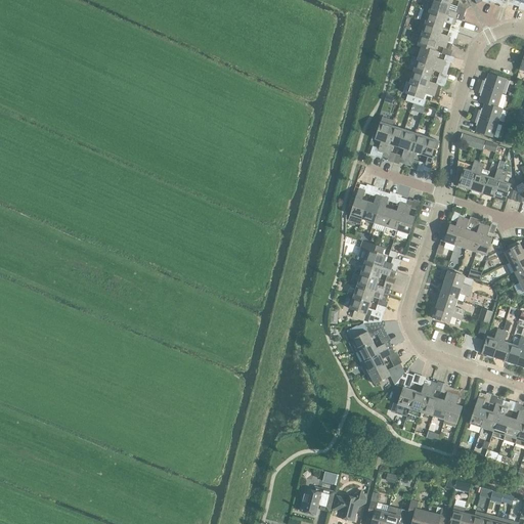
[(436,0),(432,0),(429,10),(461,20),(462,15),(448,10),(450,5),(436,0)]
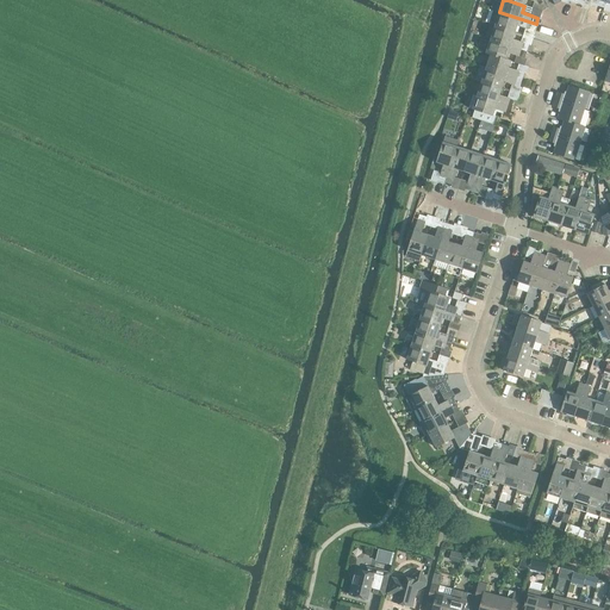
[(499,12),(495,26),(515,32),(517,26),(534,31),(536,24),(499,12)]
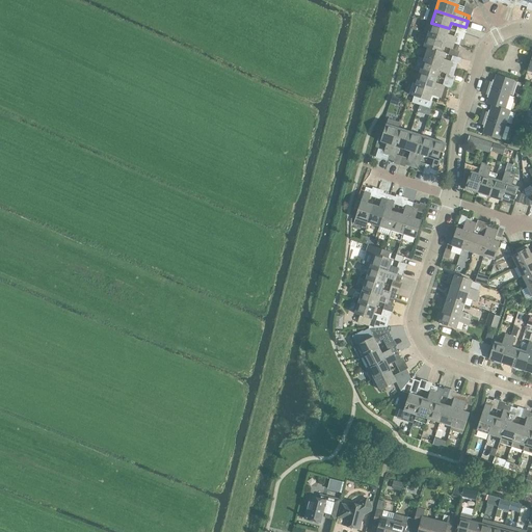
[(424,33),(428,34),(459,45),(461,40),(461,38),(448,34),(449,28),(431,23),(428,22),(424,33)]
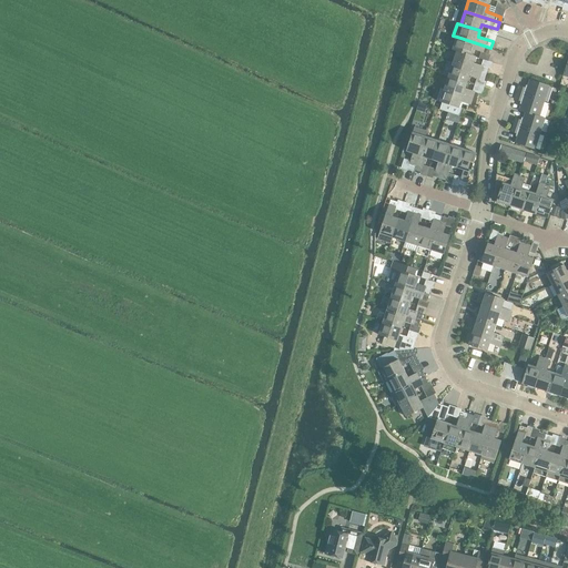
[(453,50),(457,51),(472,56),(474,49),(488,54),(490,48),(457,37),(453,50)]
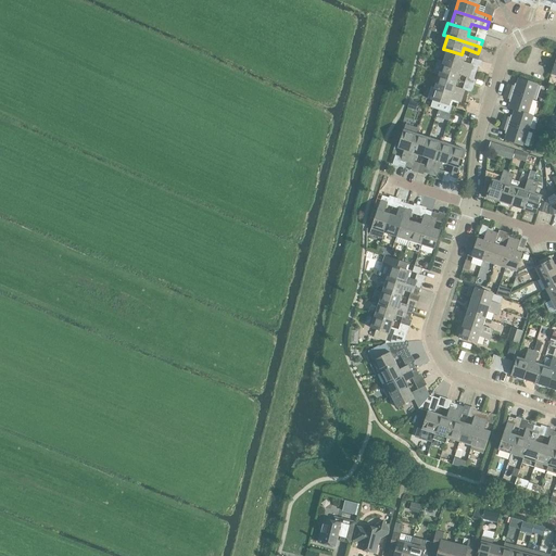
[(447,50),(443,62),(476,73),(478,67),(464,62),(466,55),(462,54),(447,50)]
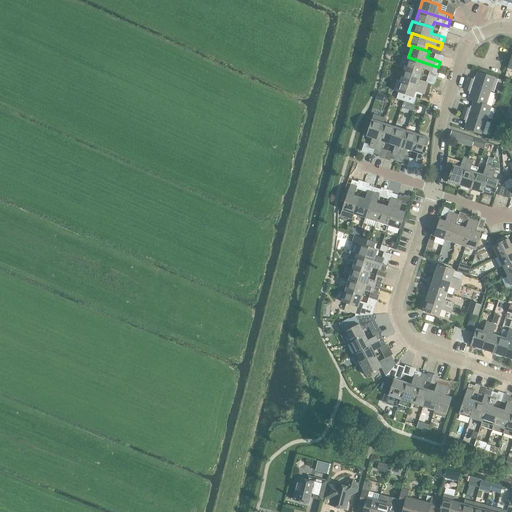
[(408,57),(404,69),(421,74),(423,69),(436,73),(438,67),(408,57)]
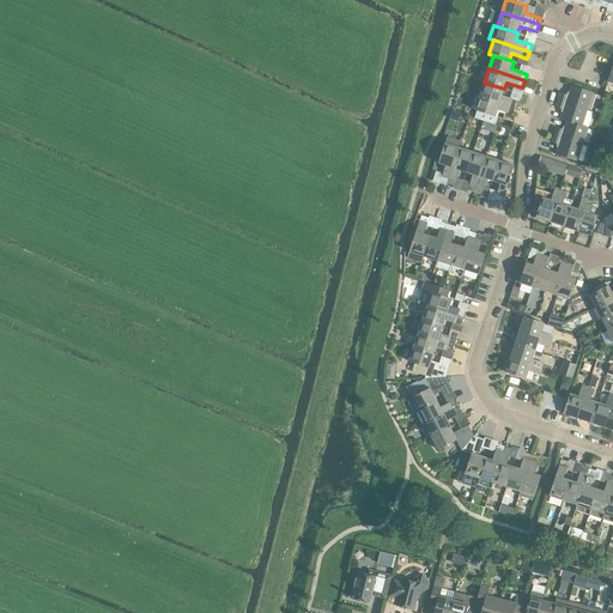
[(484,83),(479,96),(516,108),(519,101),(502,96),(504,89),(484,83)]
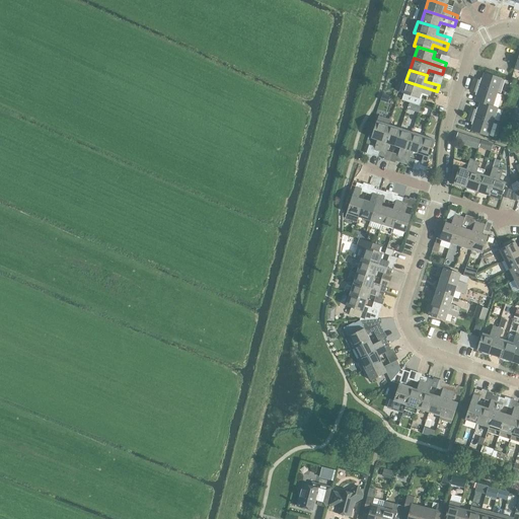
[(475,79),(473,85),(497,93),(502,79),(485,73),(482,81),(475,79)]
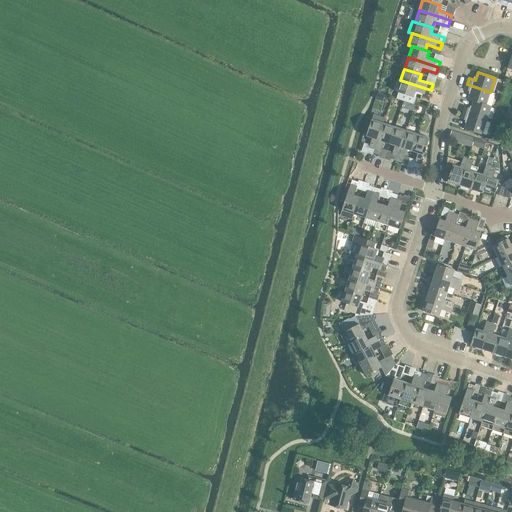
[(431,90),(400,80),(397,79),(393,90),(398,92),(396,99),(413,104),(415,98),(414,97),(416,91),(429,96),(431,90)]
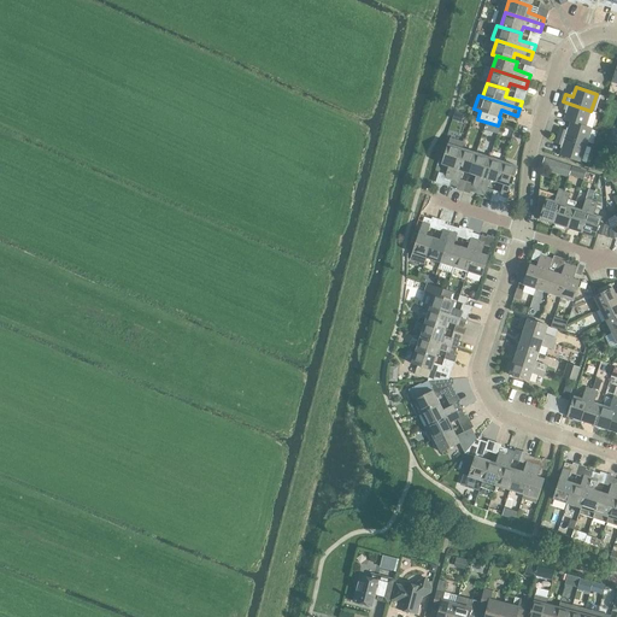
[(568,111),(565,121),(592,129),(586,127),(591,111),(563,101),(560,109),(568,111)]
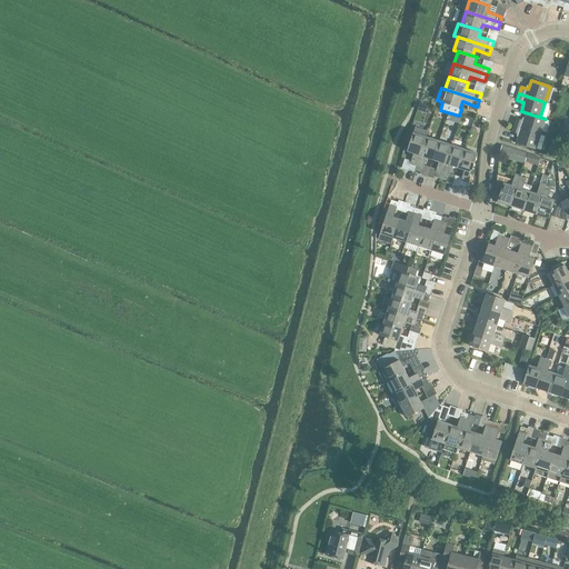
[(517,119),(515,126),(540,135),(546,119),(521,111),(527,113),(523,121),(517,119)]
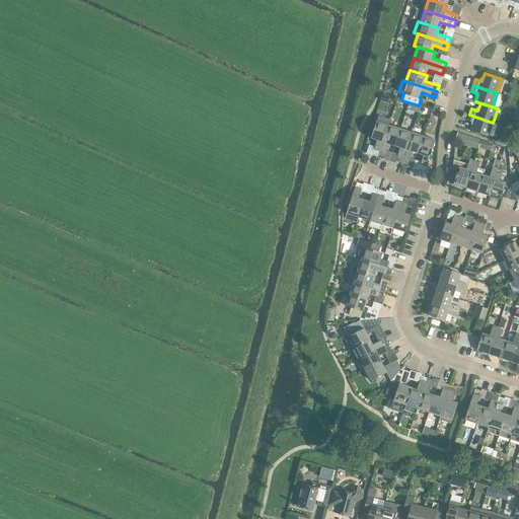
[(421,106),(410,102),(408,109),(419,114),(421,106)]
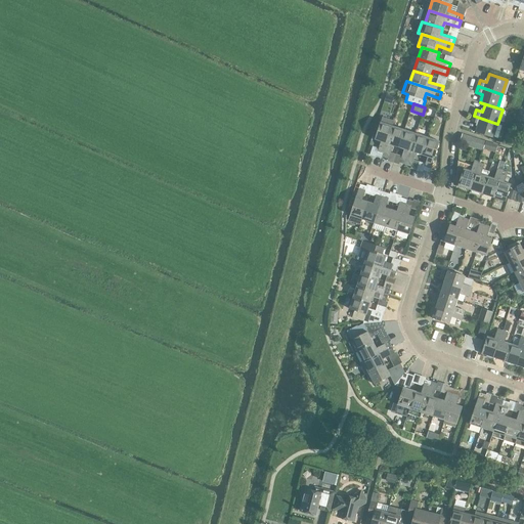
[(497,124),(474,116),(472,122),(479,124),(476,132),(493,138),(497,124)]
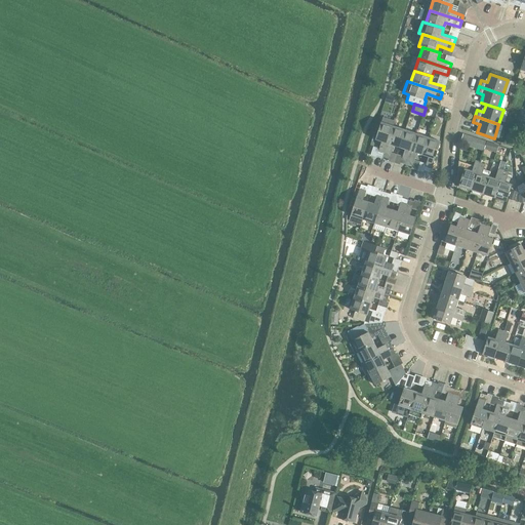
[(377,156),(384,158),(394,126),(395,122),(382,118),(375,140),(381,142),(377,156)]
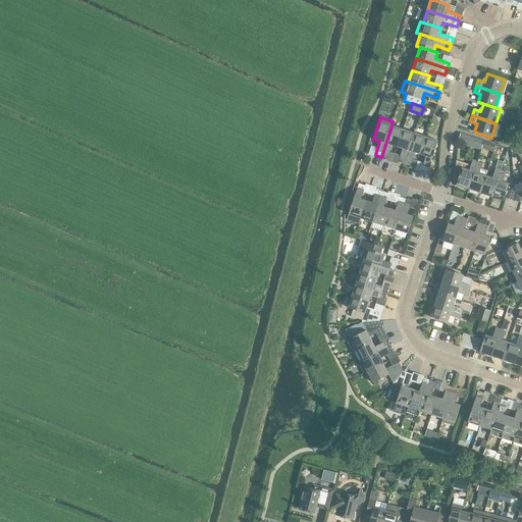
[(392,145),(397,147),(403,129),(392,125),(381,157),(386,158),(392,145)]
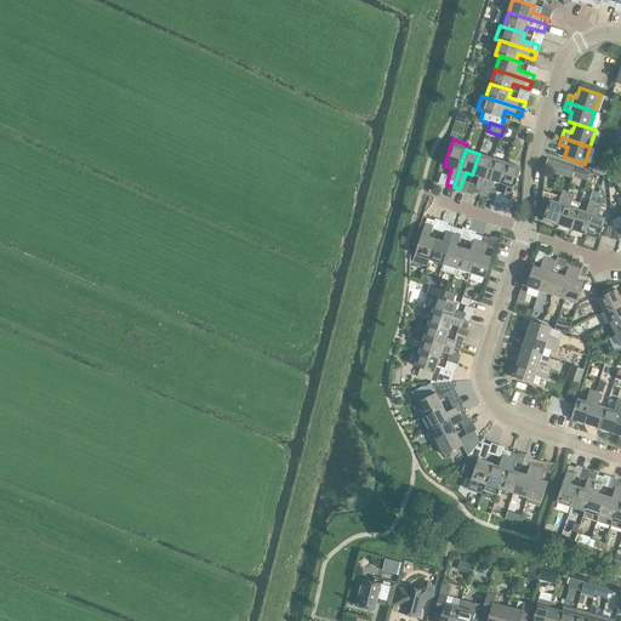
[(474,193),(482,195),(493,159),(479,154),(472,175),(479,177),(474,193)]
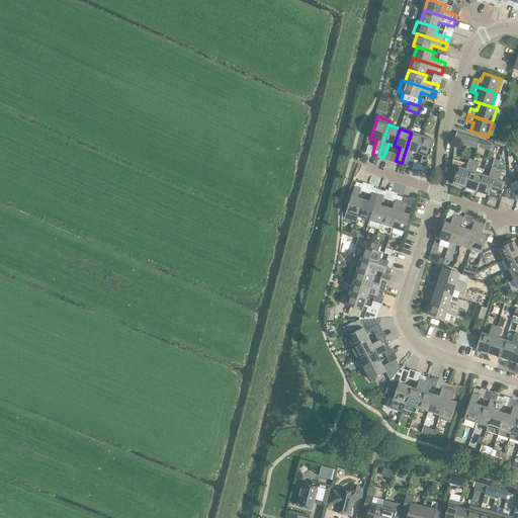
[(411,152),(417,154),(423,137),(411,133),(402,163),(407,165),(411,152)]
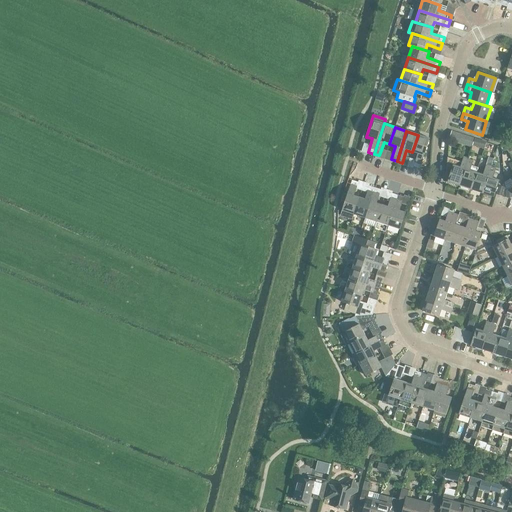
[(418,135),(412,152),(418,154),(414,167),(420,169),(429,138),(418,135)]
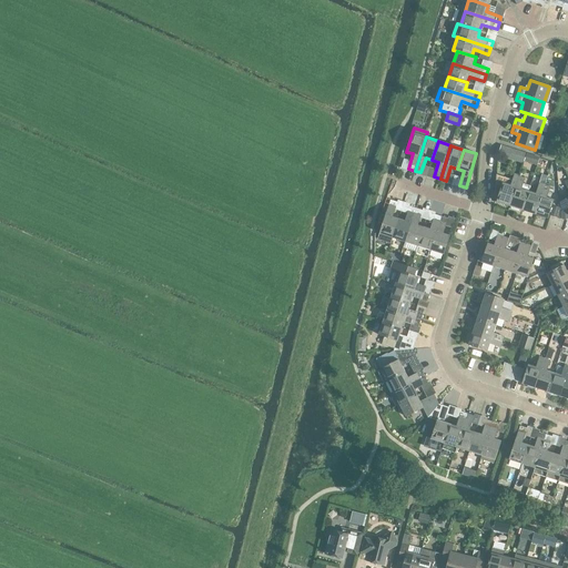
[(516,161),(524,163),(527,154),(519,151),(516,161)]
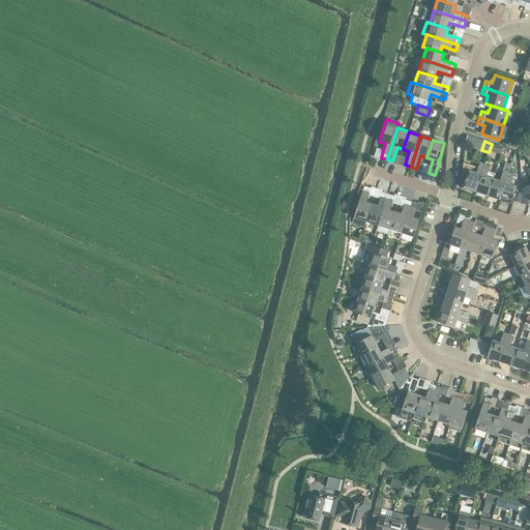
[(463,169),(462,185),(464,186),(464,188),(475,193),(481,175),(484,166),(479,164),(476,173),(463,169)]
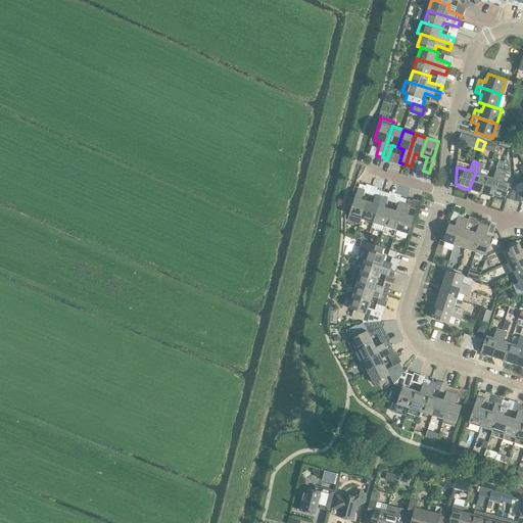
[(481,194),(486,177),(488,172),(481,169),(482,164),(478,163),(475,173),(469,190),(470,190),(471,192),(474,193),(475,192),(481,194)]
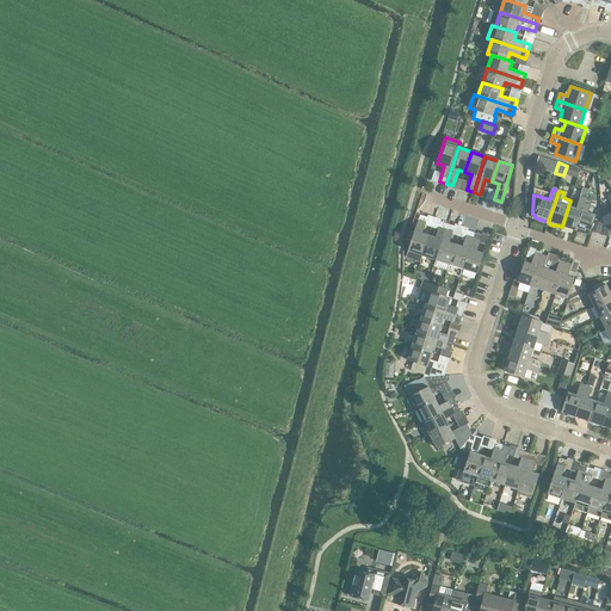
[(562,227),(575,230),(586,199),(580,197),(576,209),(568,207),(562,227)]
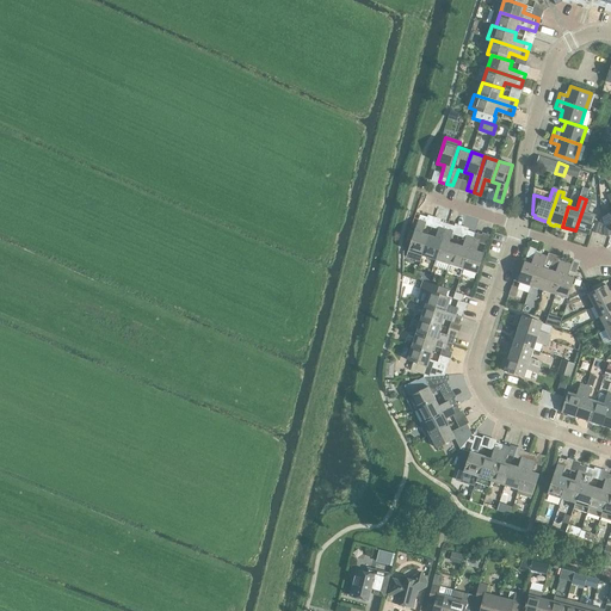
[(586,199),(575,230),(590,235),(596,215),(587,213),(591,202),(586,199)]
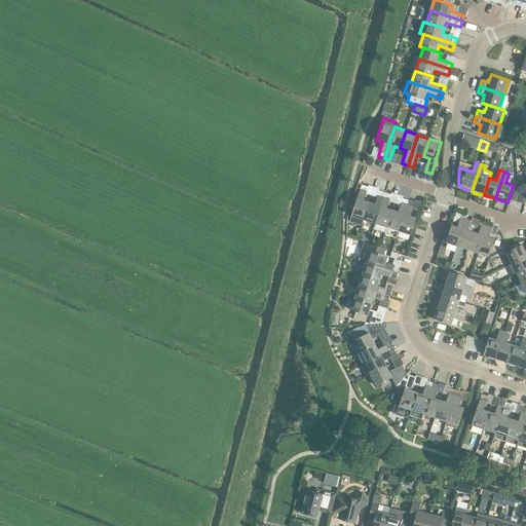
[(351,216),(364,220),(369,202),(364,200),(368,187),(362,185),(351,216)]
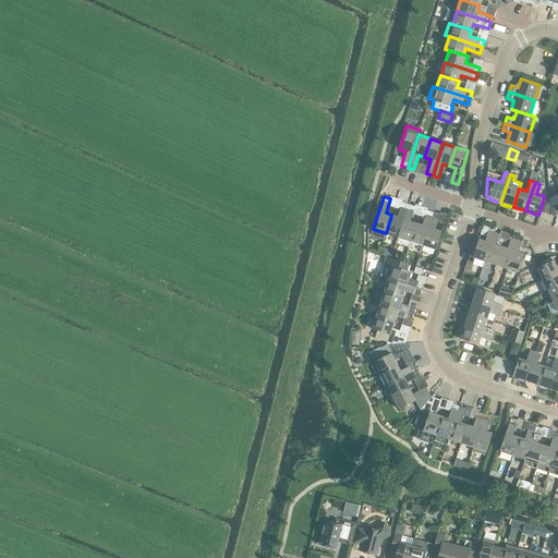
[(386,233),(398,238),(404,219),(409,205),(402,203),(398,217),(391,215),(386,233)]
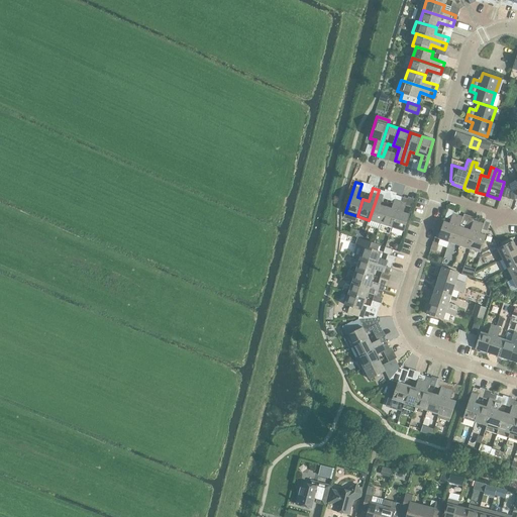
[(379,228),(381,224),(386,207),(380,205),(385,192),(379,190),(375,203),(369,220),(368,224),(379,228)]
